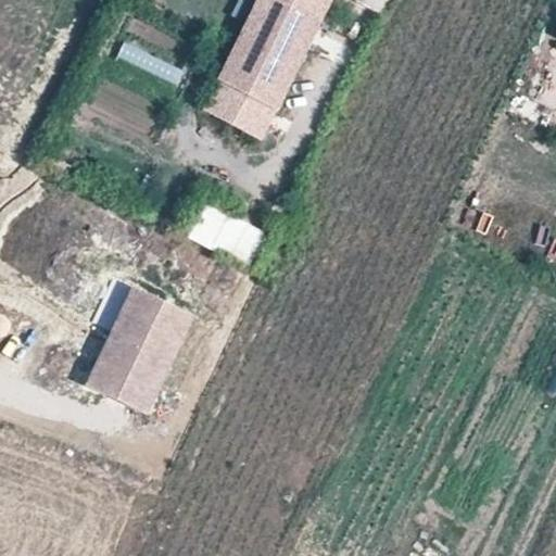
[(262,0),(222,81),(279,110),(333,0),(262,0)]
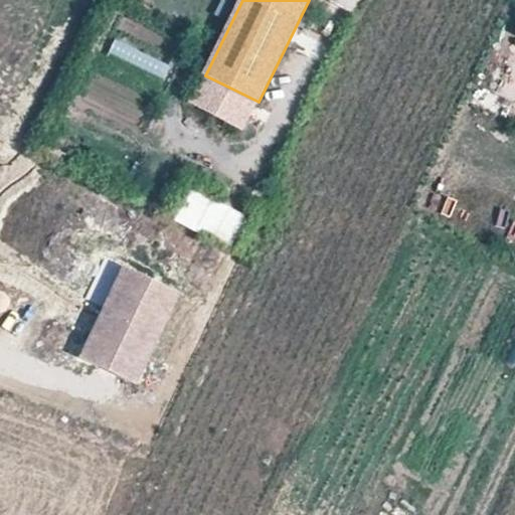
[(259,102),(205,75),(193,102),(246,128),(259,102)]
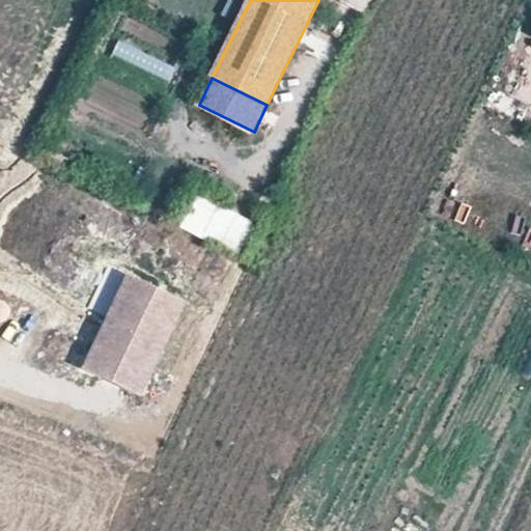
[(180,227),(238,256),(254,223),(197,195),(180,227)]
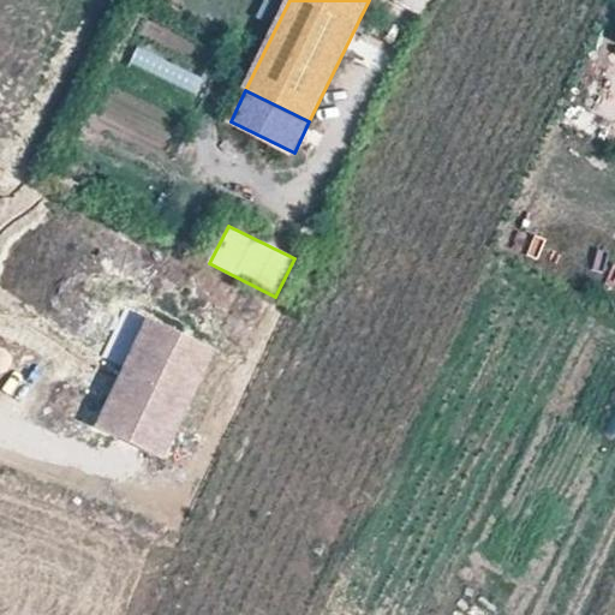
[(206,314),(198,332),(218,339),(225,320),(206,314)]
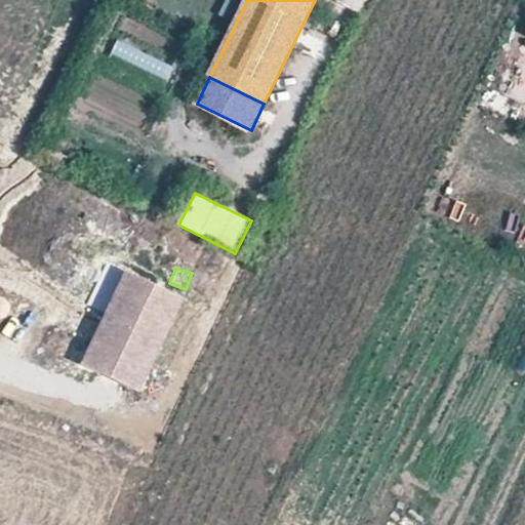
[(183,298),(126,272),(82,365),(137,392),(183,298)]
